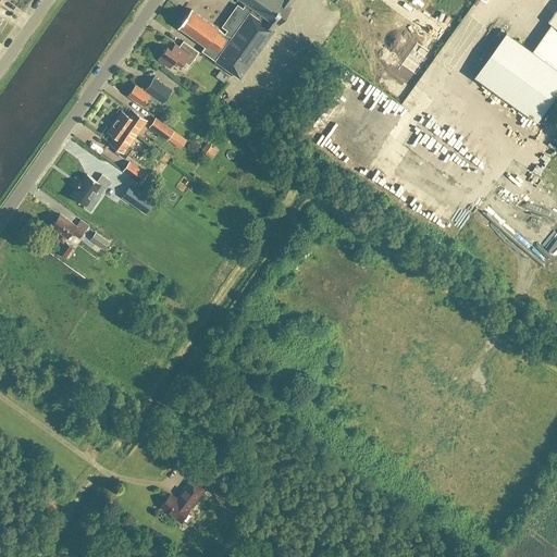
[(236,0),(245,5),(238,14),(271,37),(275,31),(273,29),(279,22),(281,23),(292,8),(289,5),(293,0),(236,0)]
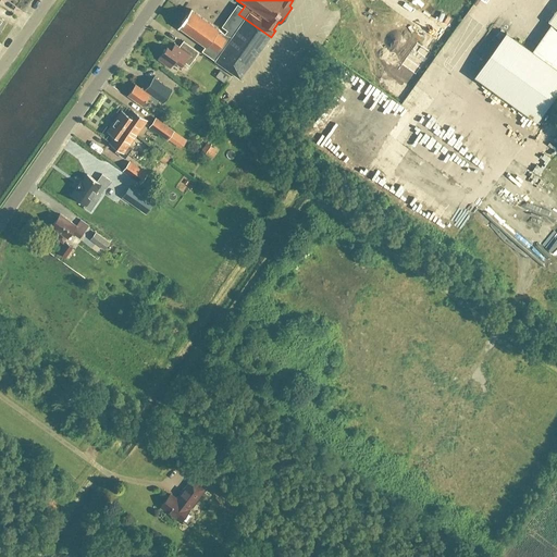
[(240,79),(271,37),(238,14),(236,13),(226,28),(227,29),(225,34),(192,10),(187,15),(186,14),(182,21),(182,22),(178,27),(205,47),(201,51),(240,79)]
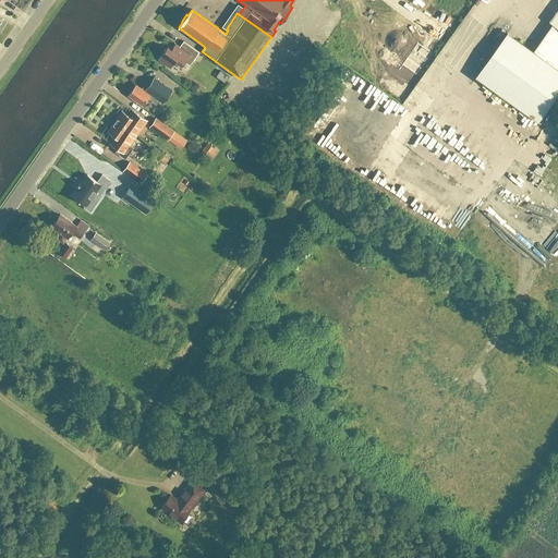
[(27,24),(32,16),(25,12),(21,21),(27,24)]
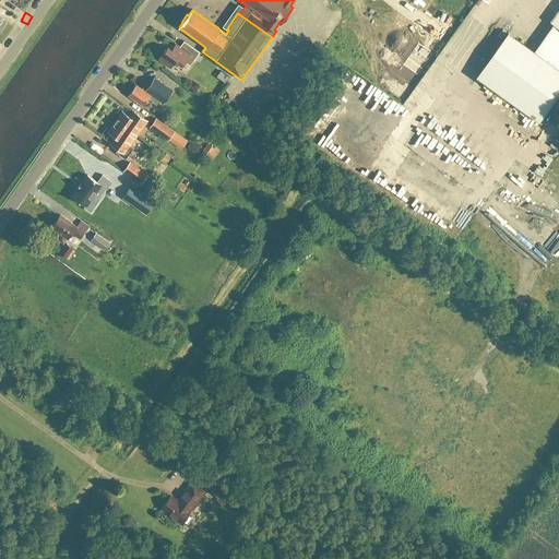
[(538,121),(558,93),(558,69),(535,52),(508,33),(476,76),(538,121)]
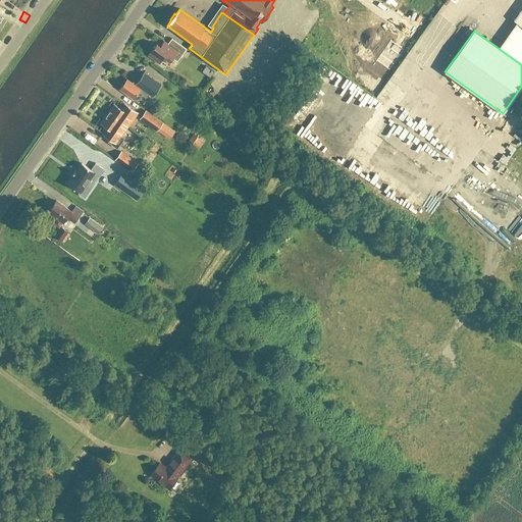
[(172,58),(177,62),(187,49),(171,39),(168,44),(164,41),(160,47),(156,44),(148,56),(159,64),(164,57),(170,61),(172,58)]
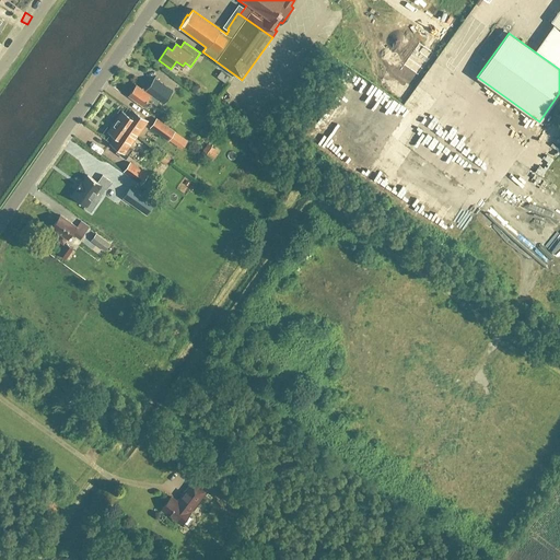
[(333,43),(328,49),(349,65),(353,58),(333,43)]
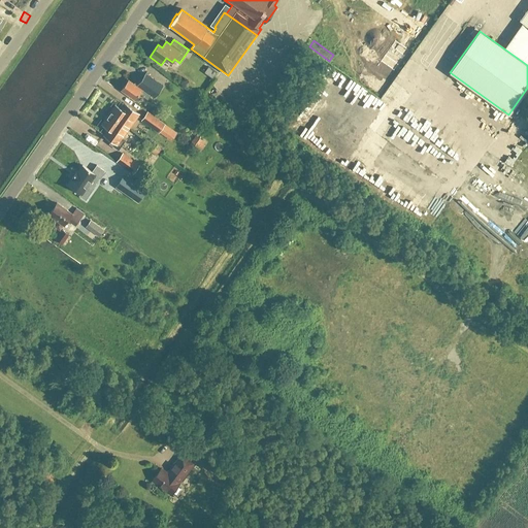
[(394,41),(381,62),(394,71),(407,51),(394,41)]
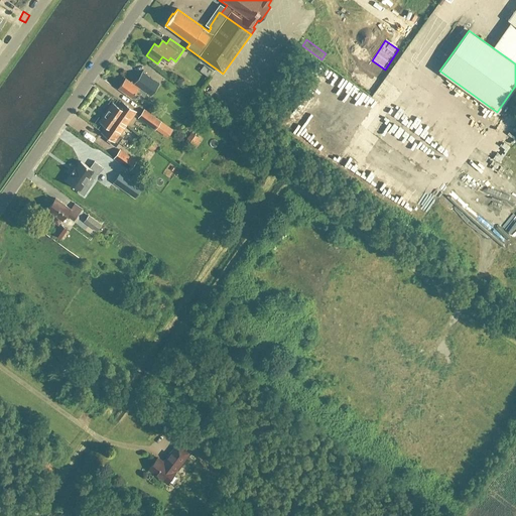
[(376,50),(371,46),(358,66),(363,69),(376,50)]
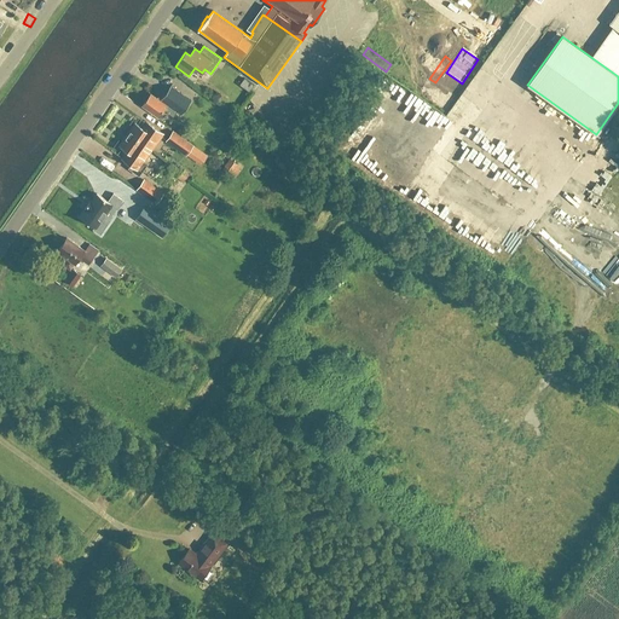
[(181,114),(191,100),(171,86),(161,99),(158,98),(157,99),(150,94),(143,105),(158,117),(163,110),(173,117),(178,111),(181,114)]
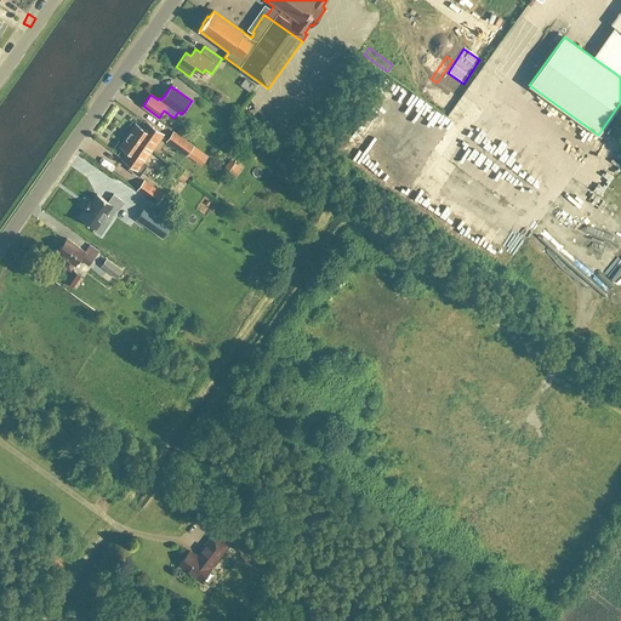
[(535,104),(557,120),(563,112),(541,96),(535,104)]
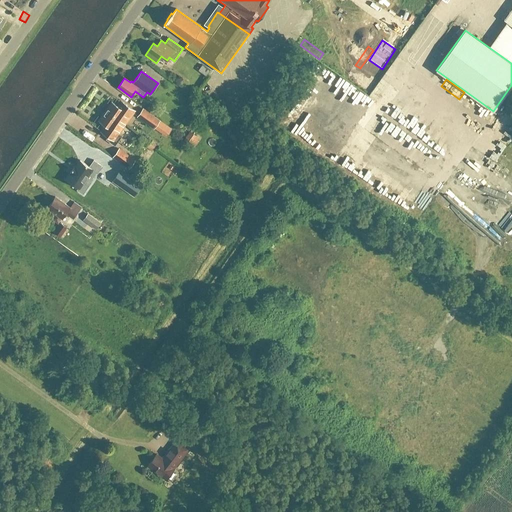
[(105,111),(107,112),(125,125),(135,111),(121,101),(118,106),(112,102),(105,111)]
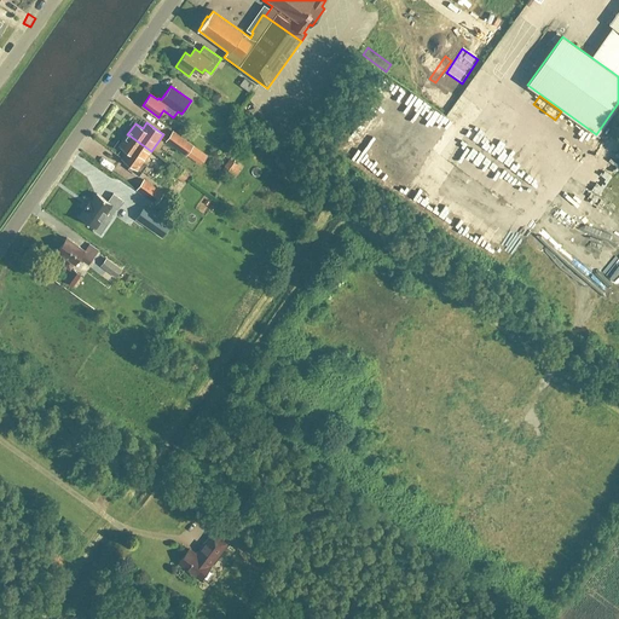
[(173,132),(167,142),(186,155),(192,146),(173,132)]
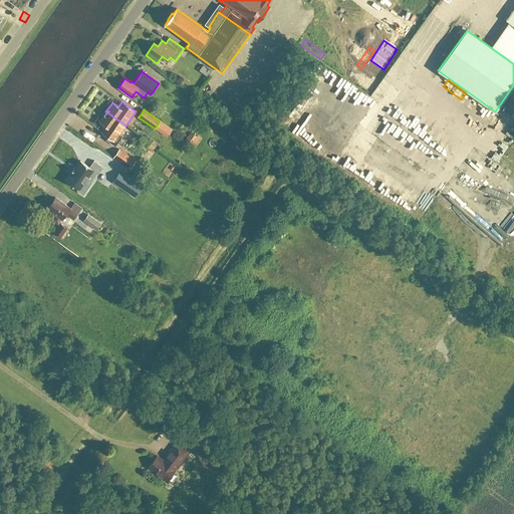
[(125,125),(107,112),(105,111),(99,120),(105,125),(101,132),(109,137),(107,140),(115,147),(122,137),(119,135),(125,125)]
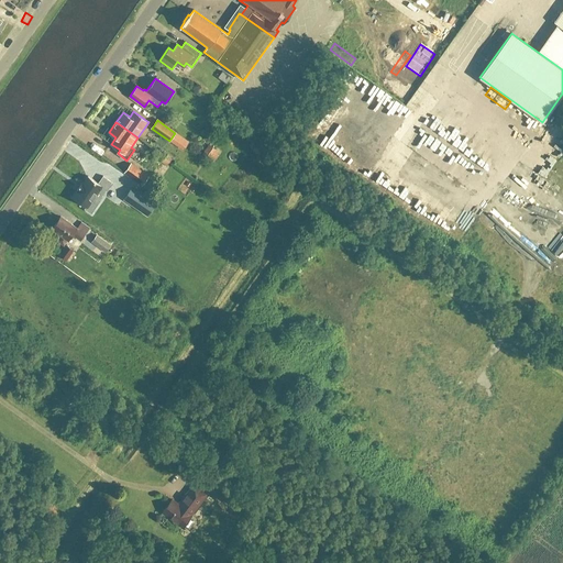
[(205,154),(217,159),(221,150),(209,144),(205,154)]
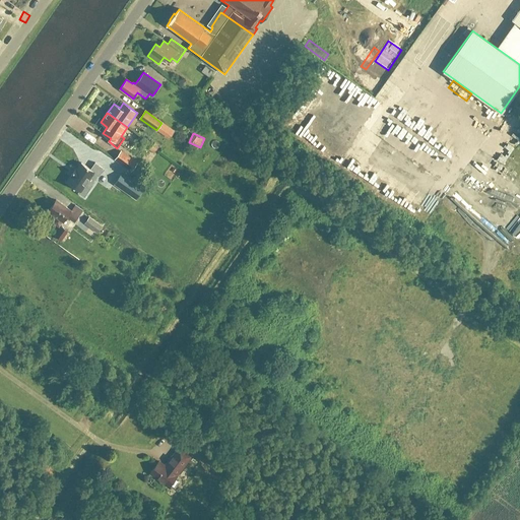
[(391,136),(385,146),(391,149),(396,140),(391,136)]
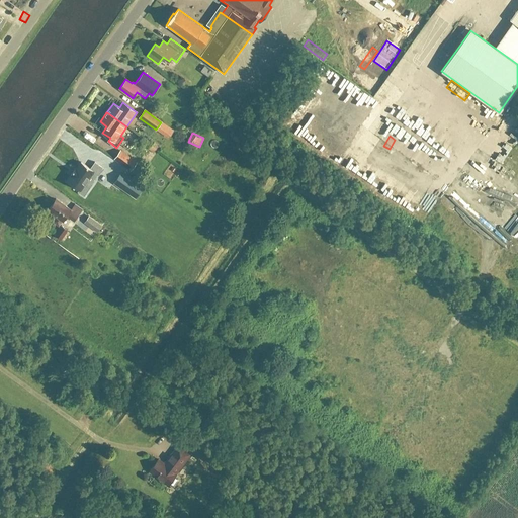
[(120,151),(115,159),(132,170),(138,162),(120,151)]
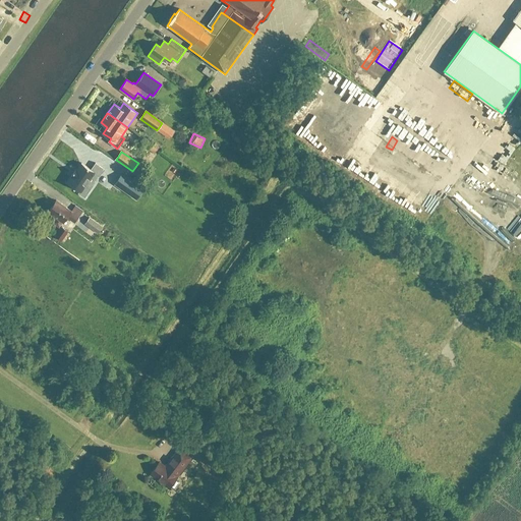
[(352,169),(359,171),(361,163),(355,161),(352,169)]
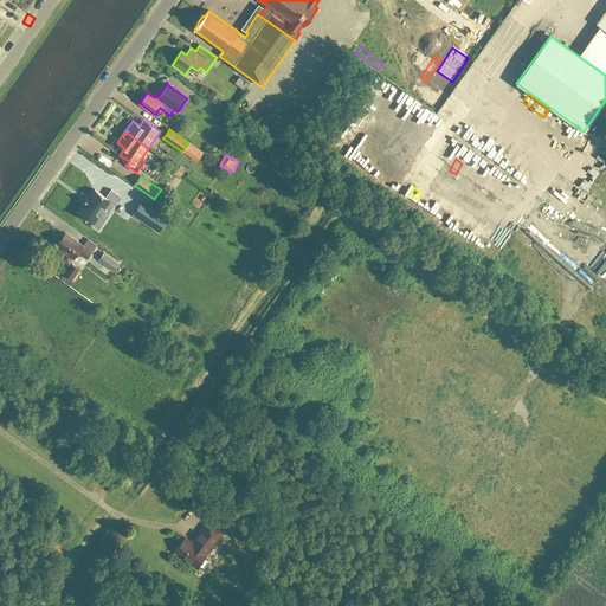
[(105,220),(122,197),(110,189),(105,198),(95,189),(89,198),(88,197),(83,205),(84,205),(78,213),(92,223),(91,225),(98,230),(105,220)]
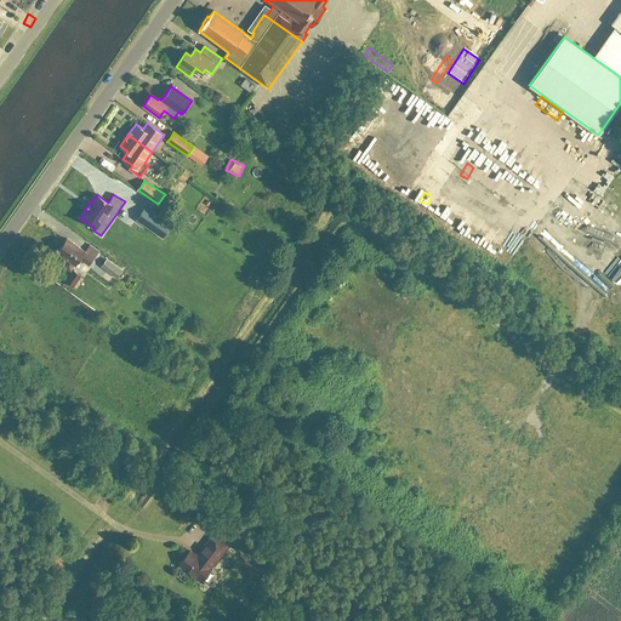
[(144,208),(136,220),(163,239),(171,226),(144,208)]
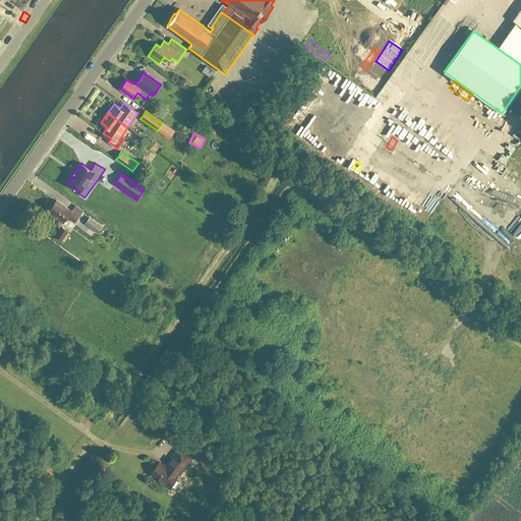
[(58,227),(62,221),(64,222),(67,217),(74,222),(78,217),(71,211),(57,200),(49,212),(56,217),(52,223),(58,227)]
